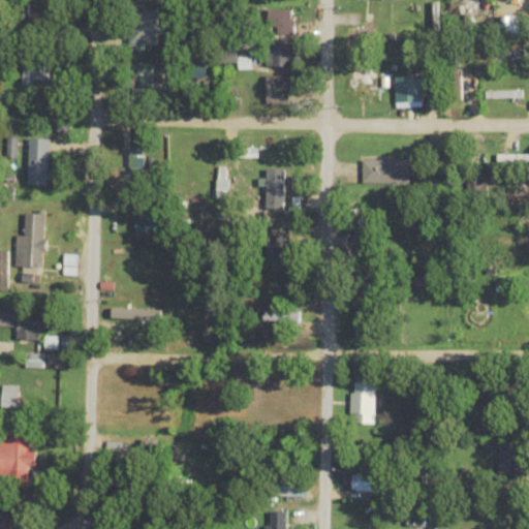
[(131,50),(144,50),(144,44),(158,44),(158,8),(131,8),(131,50)]
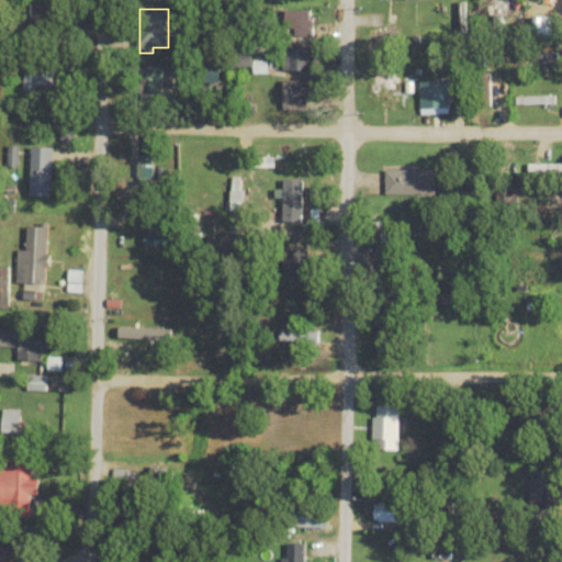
[(295,32),(304,26),(299,18),(290,23),(295,32)]
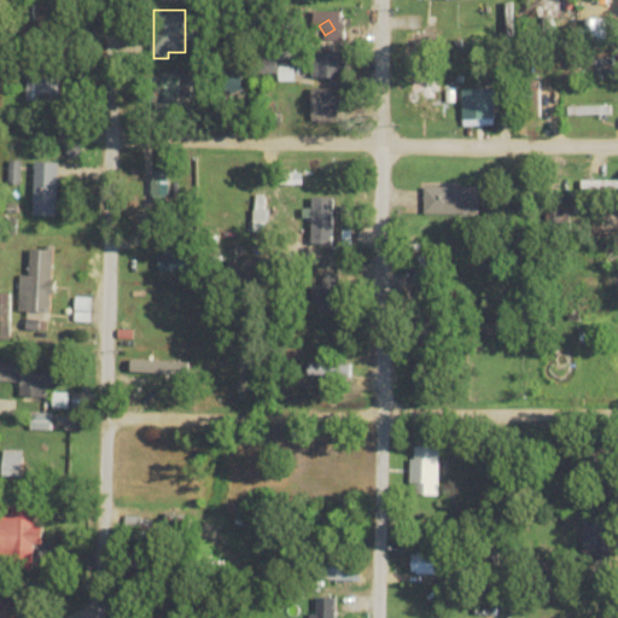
[(404,69),(412,69),(412,112),(441,111),(439,71),(436,71),(436,30),(404,30),(404,69)]
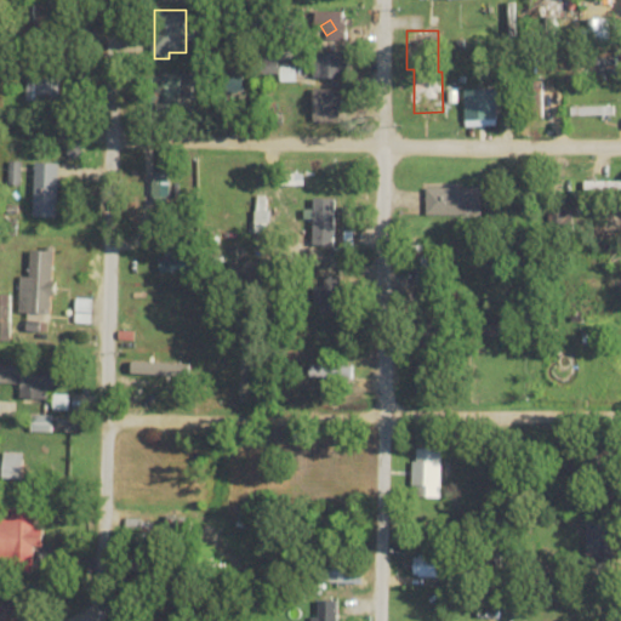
[(313,52),(313,77),(345,77),(345,52),(313,52)]
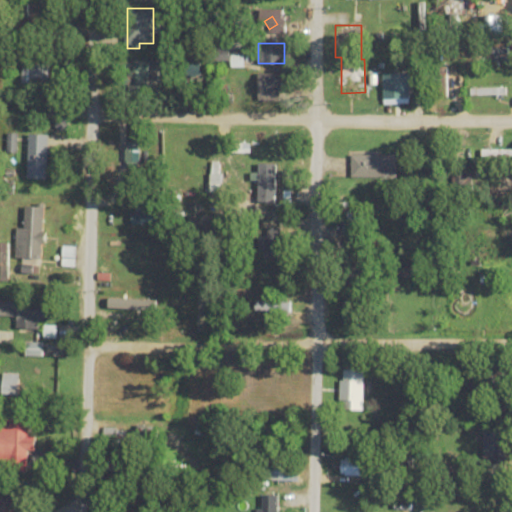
[(49,84),(49,62),(22,62),(22,84),(49,84)]
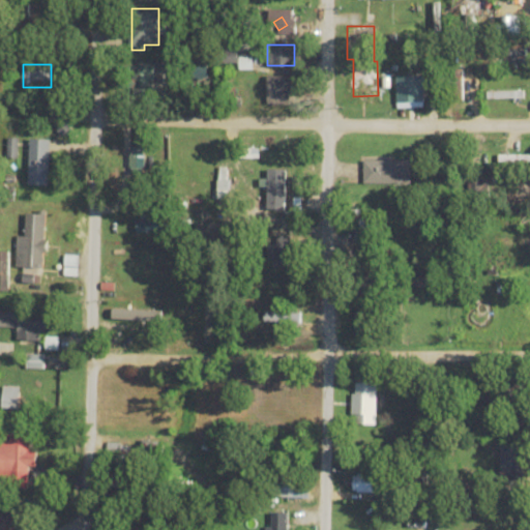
[(135,92),(154,92),(154,64),(135,64),(135,92)]
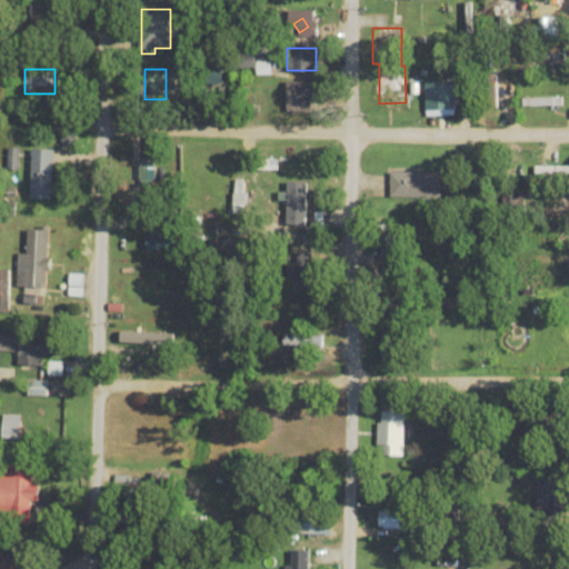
[(287,111),(312,111),(312,81),(287,81),(287,111)]
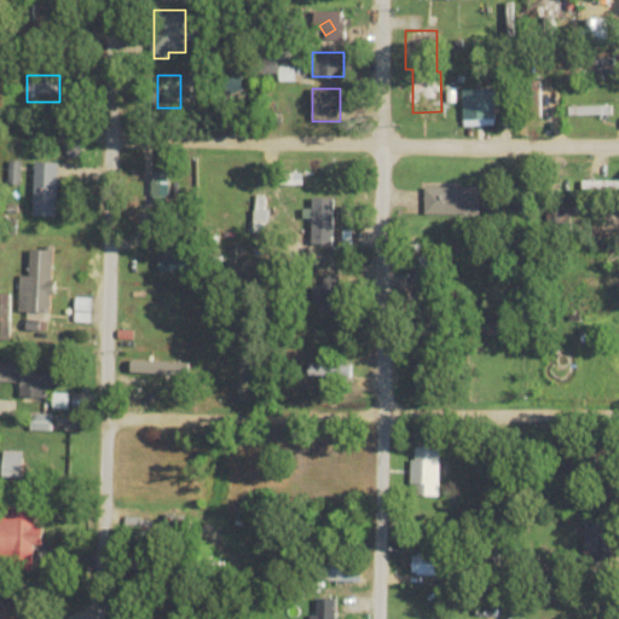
[(58,162),(35,162),(34,215),(57,217),(58,162)]
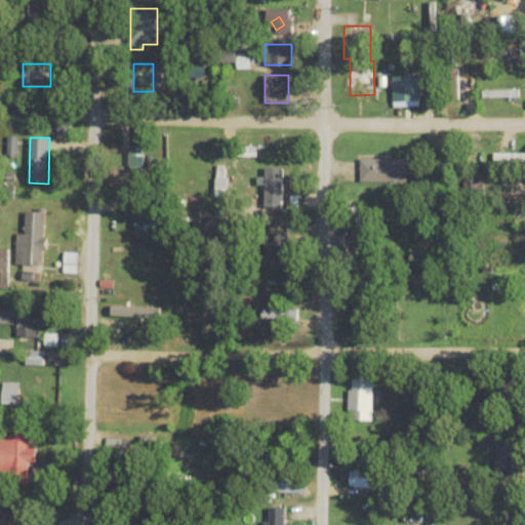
[(406,159),(361,159),(361,182),(406,182),(406,159)]
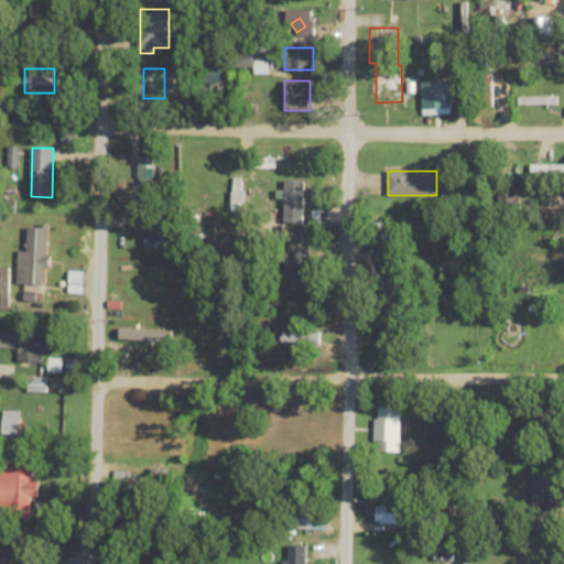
[(303,181),(284,181),(284,223),(303,223),(303,181)]
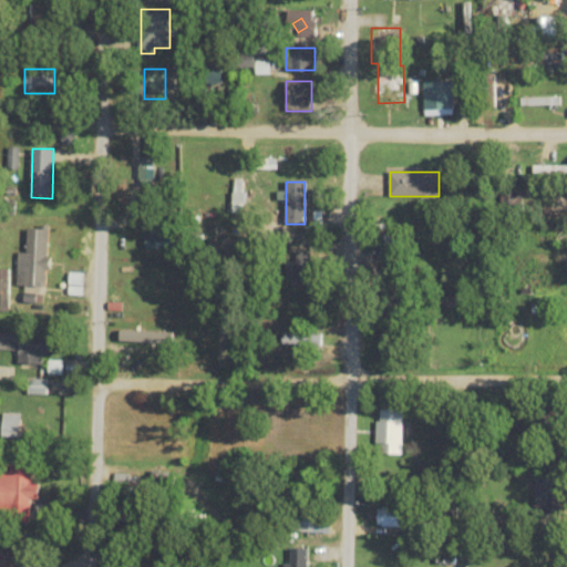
[(500,192),(500,214),(524,214),(524,192),(500,192)]
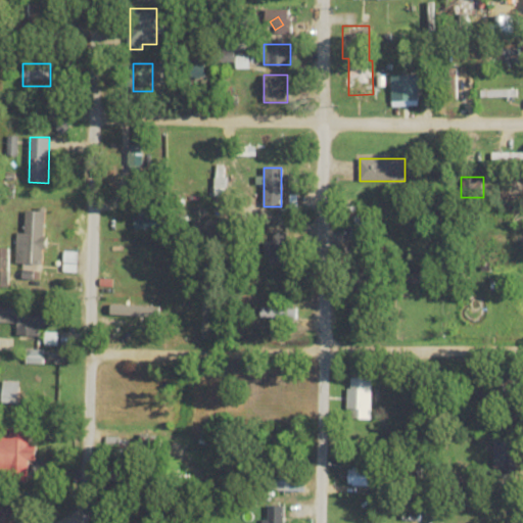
[(16,233),(16,264),(45,264),(45,210),(26,210),(26,233),(16,233)]
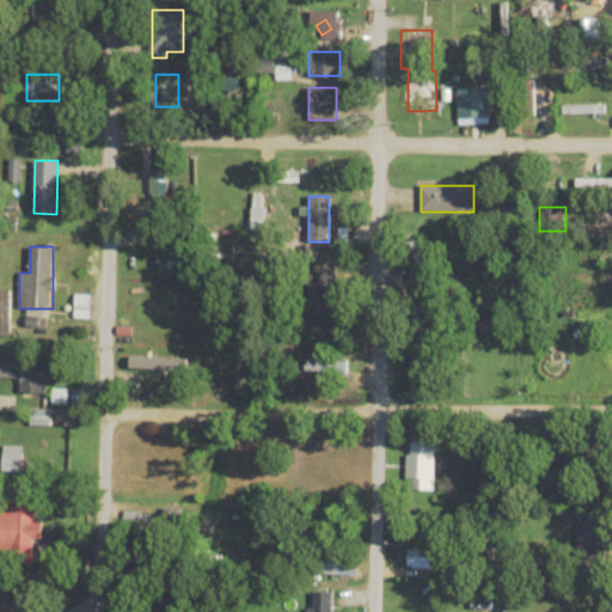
[(341,280),(310,280),(310,308),(341,308),(341,280)]
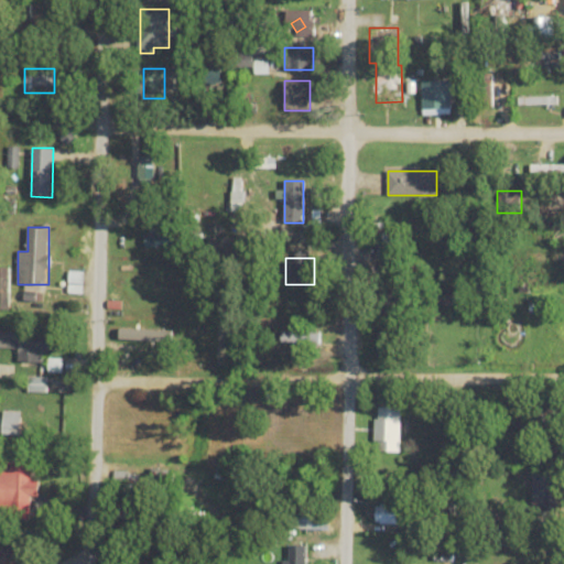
[(49,355),(49,328),(1,328),(1,355),(49,355)]
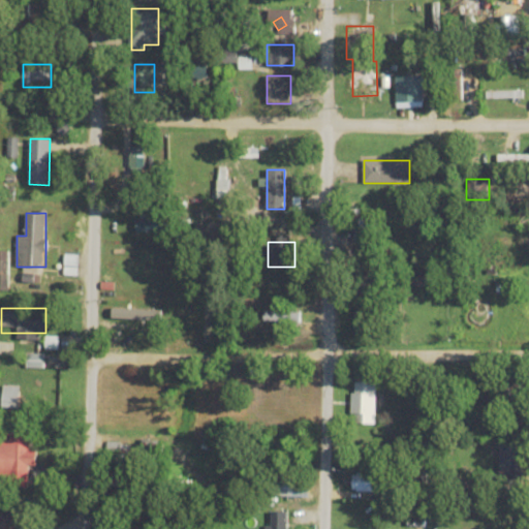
[(265,322),(301,322),(301,311),(265,311),(265,322)]
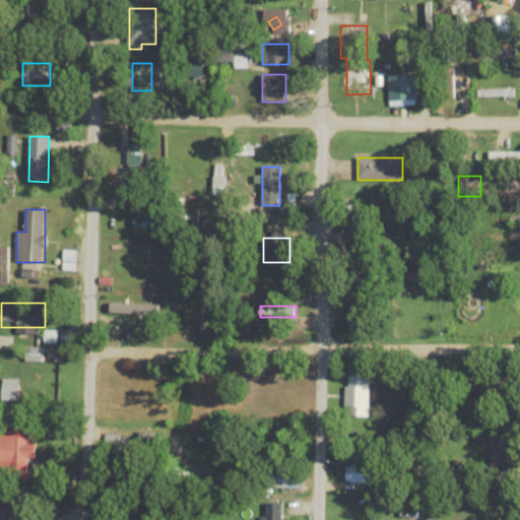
[(346,418),(369,418),(369,376),(346,376),(346,418)]
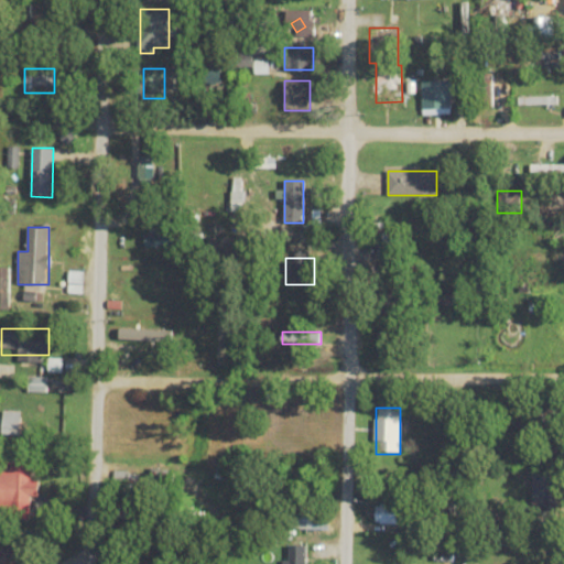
[(20,412),(3,412),(3,434),(20,434),(20,412)]
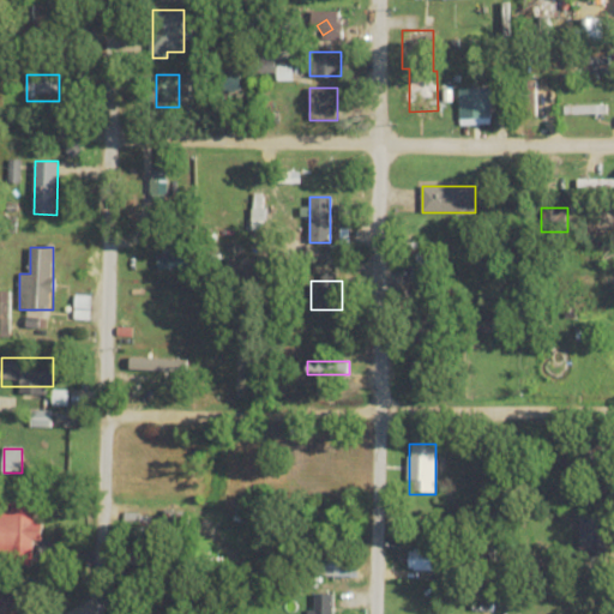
[(0,554),(34,555),(34,541),(42,541),(42,523),(32,523),(32,506),(0,505),(0,554)]
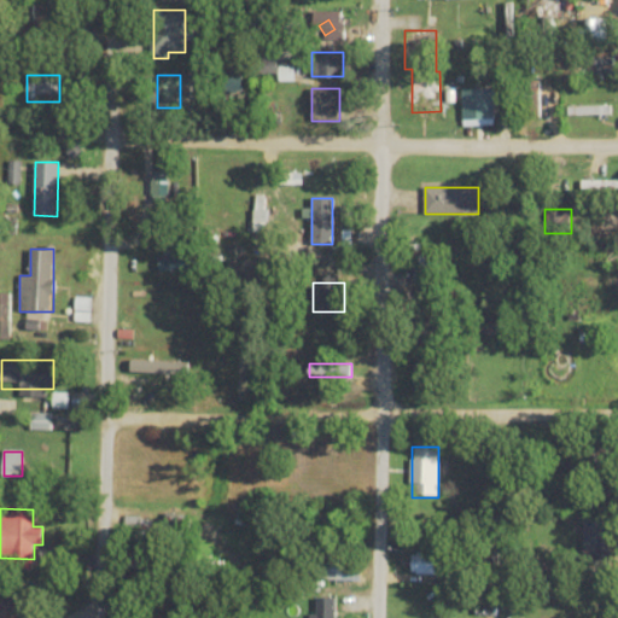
[(413,553),(413,575),(439,575),(439,553),(413,553)]
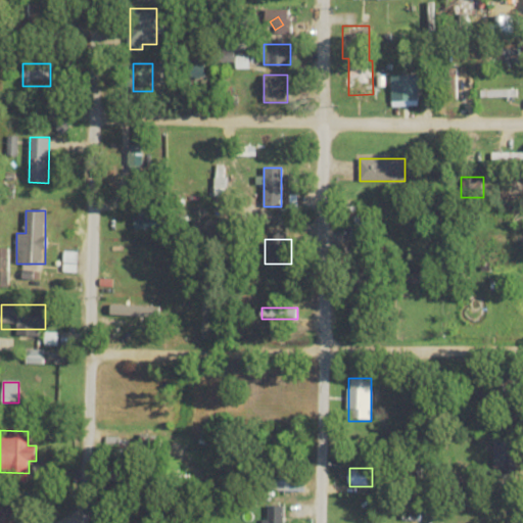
[(305,477),(272,477),(272,491),(305,491),(305,477)]
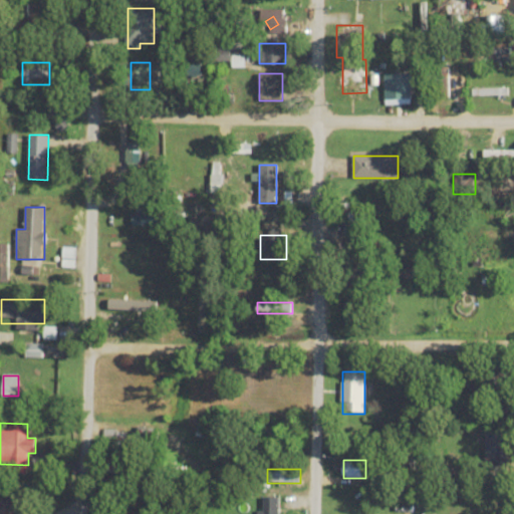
[(280,513),(280,498),(260,497),(260,513),(280,513)]
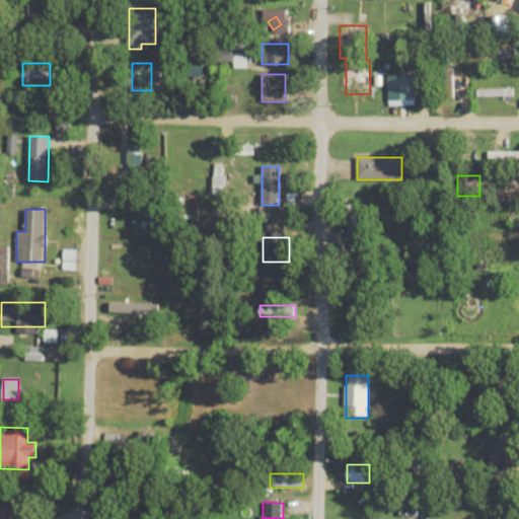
[(0,518),(19,518),(19,504),(0,503),(0,518)]
